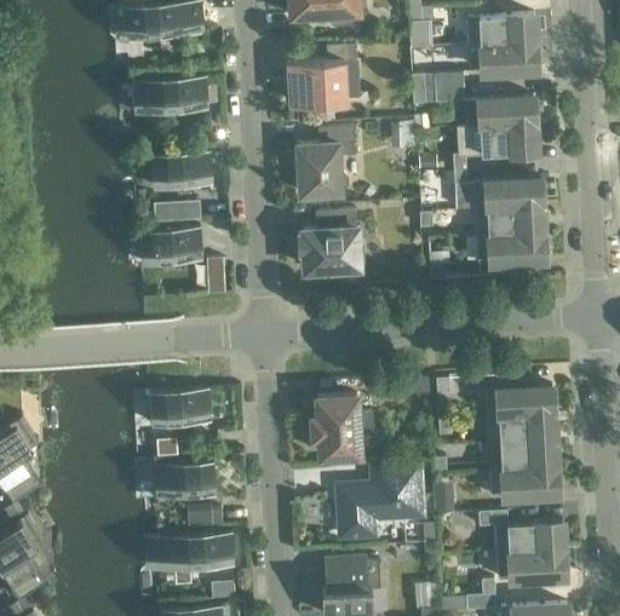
[(288,0),(290,18),(329,16),(329,21),(334,24),(345,24),(349,19),(349,15),(360,13),(359,0),(288,0)]
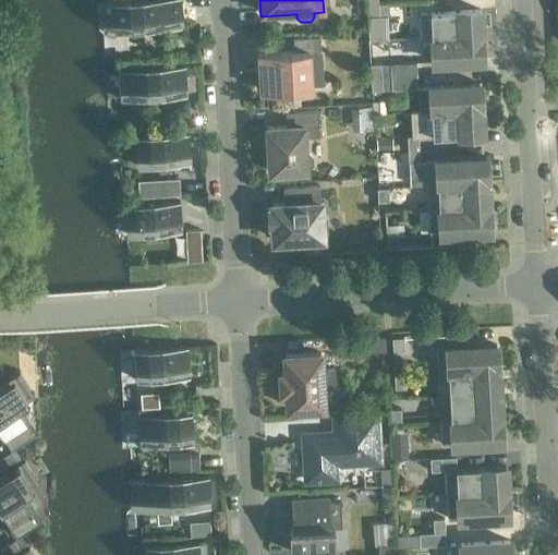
[(182,2),(114,5),(117,35),(184,32),(182,2)]
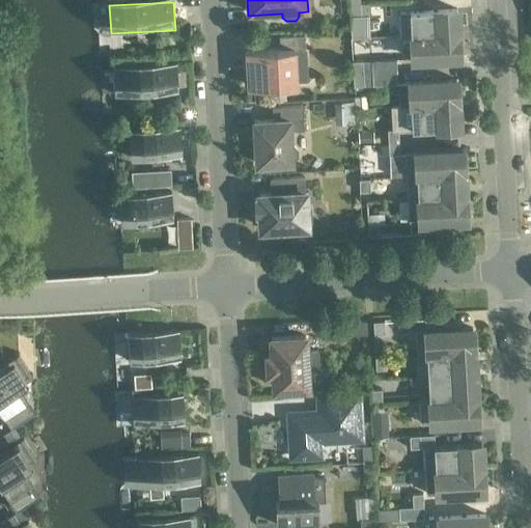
[(360,19),(360,6),(348,7),(350,20),(360,19)]
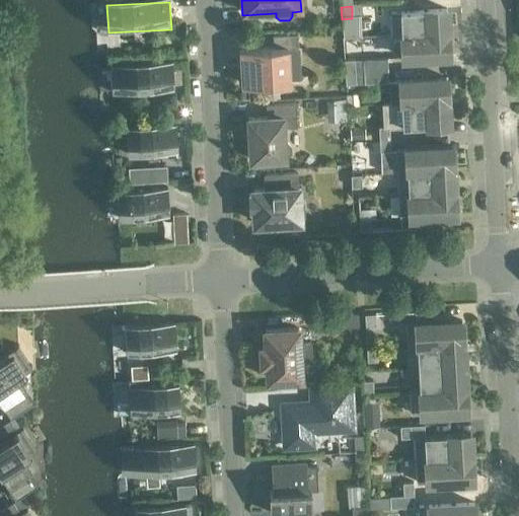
[(391,15),(392,38),(401,38),(447,35),(446,12),(391,15)]
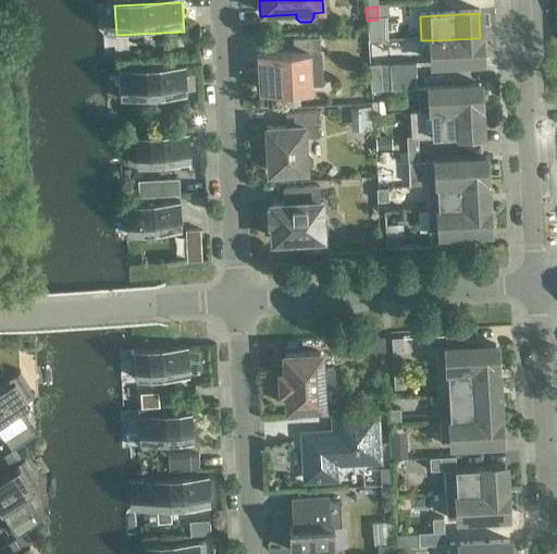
[(367,21),(368,44),(388,42),(386,20),(367,21)]
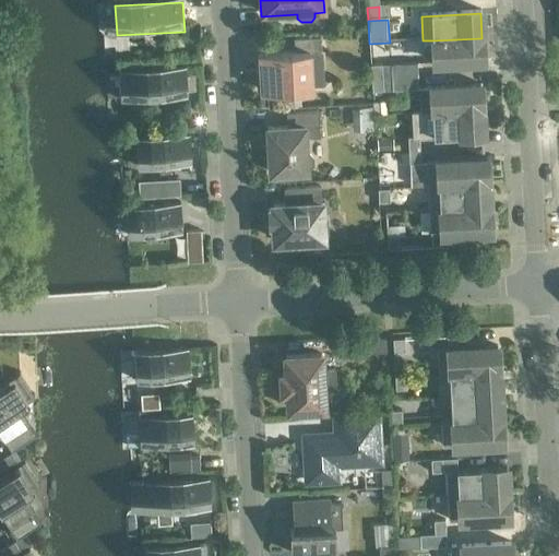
[(484,62),(482,38),(432,40),(432,43),(426,44),(423,47),(424,58),(427,61),(433,61),(435,66),(443,64),(444,77),(471,75),(470,63),(484,62)]
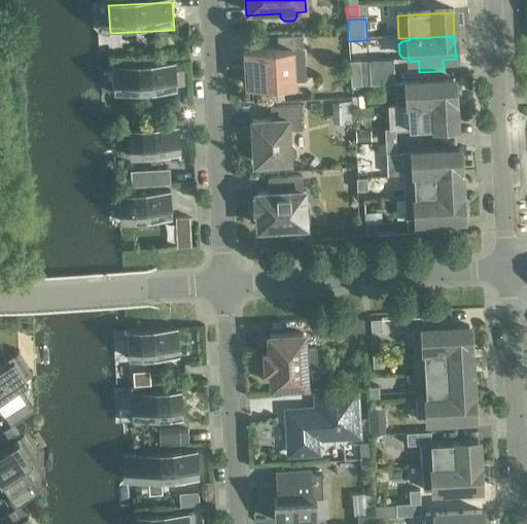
[(277,39),(278,51),(244,54),(246,89),(294,85),(292,51),(303,51),(302,37),(277,39)]
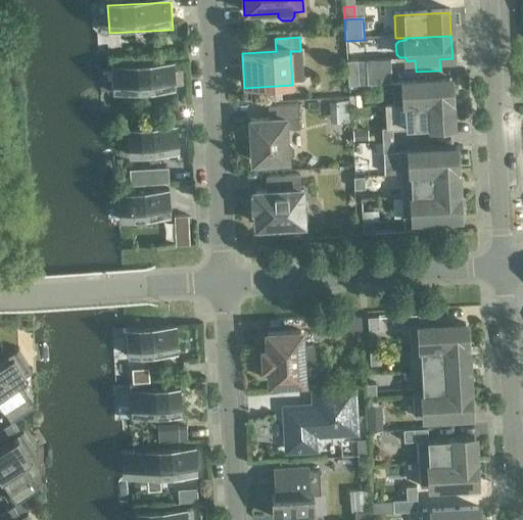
[(389,83),(387,59),(344,61),(345,85),(389,83)]
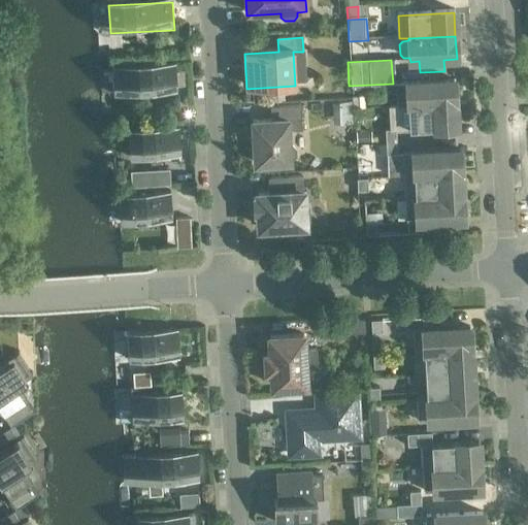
[(176,66),(112,69),(113,97),(177,94),(176,66)]
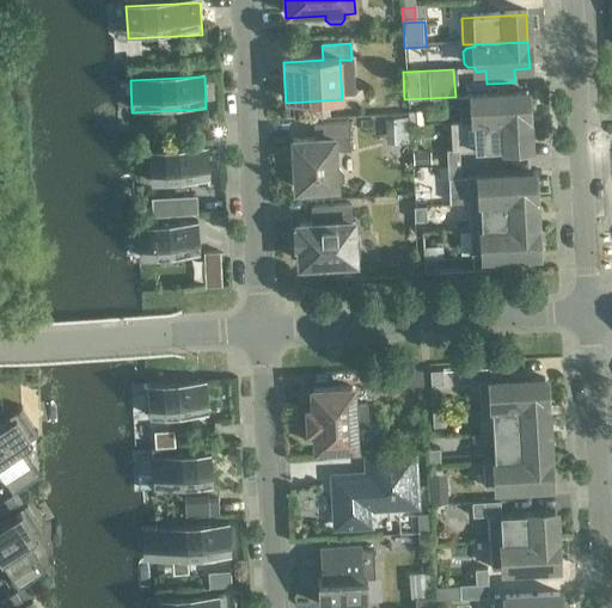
[(515,96),(515,83),(487,84),(488,98),(472,99),(473,126),(527,123),(526,96),(515,96)]
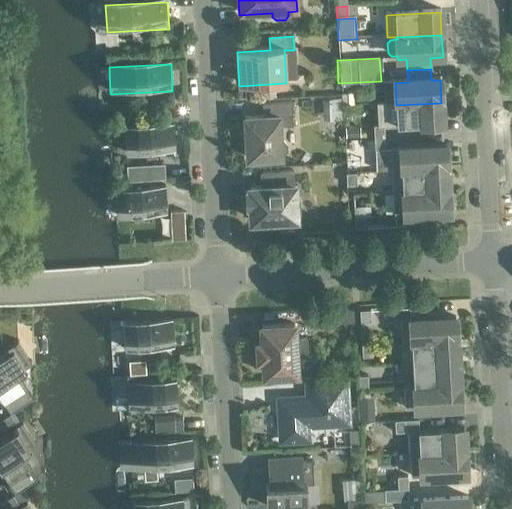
[(358,97),(342,98),(343,107),(359,106),(358,97)]
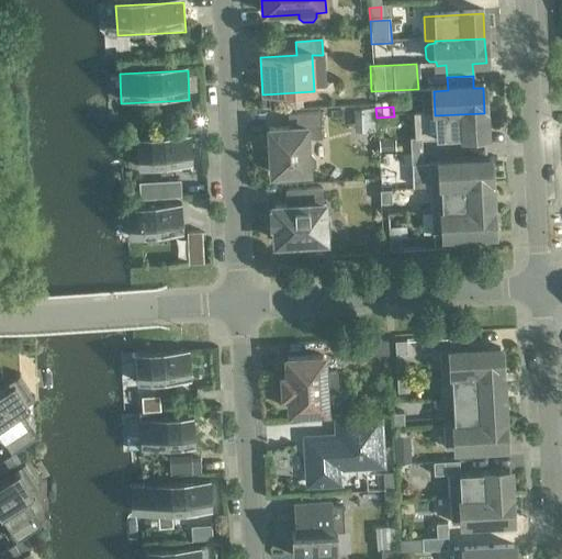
[(486,137),(484,113),(435,115),(436,141),(486,137)]
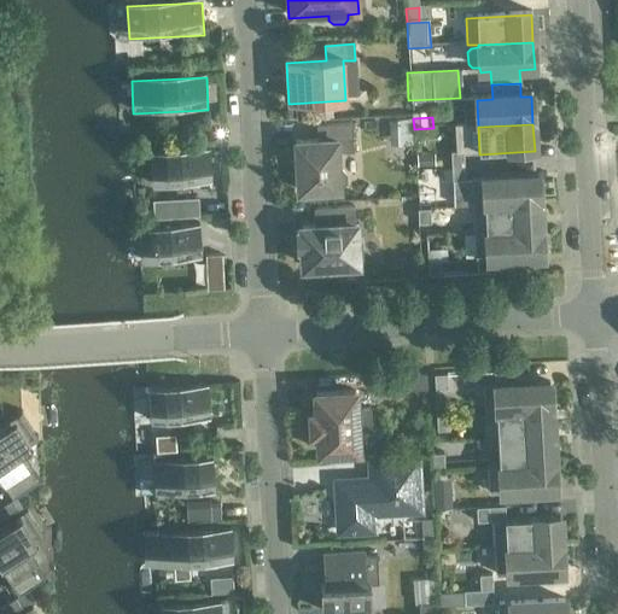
[(316,128),(318,142),(296,144),(298,194),(339,192),(339,188),(342,188),(345,185),(345,177),(342,174),(339,174),(338,156),(355,155),(353,127),(316,128)]
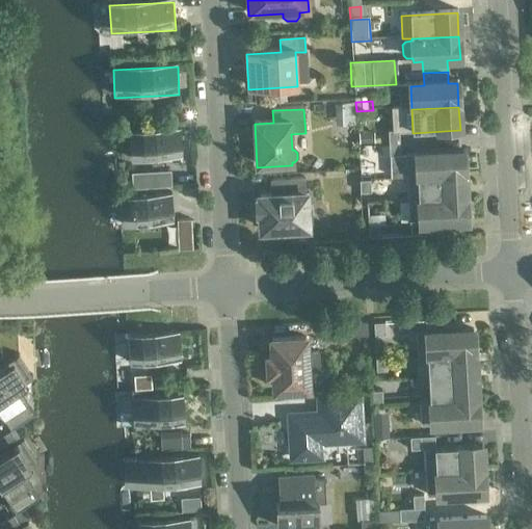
[(131,161),(170,159),(168,131),(129,133),(131,161)]
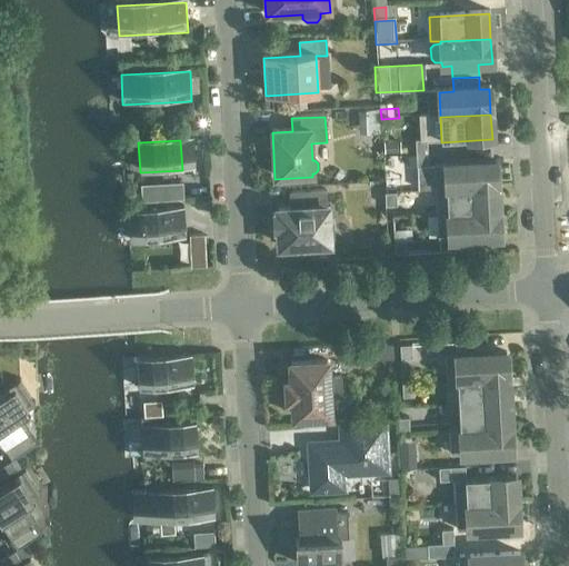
[(415,142),(416,156),(428,156),(427,142),(415,142)]
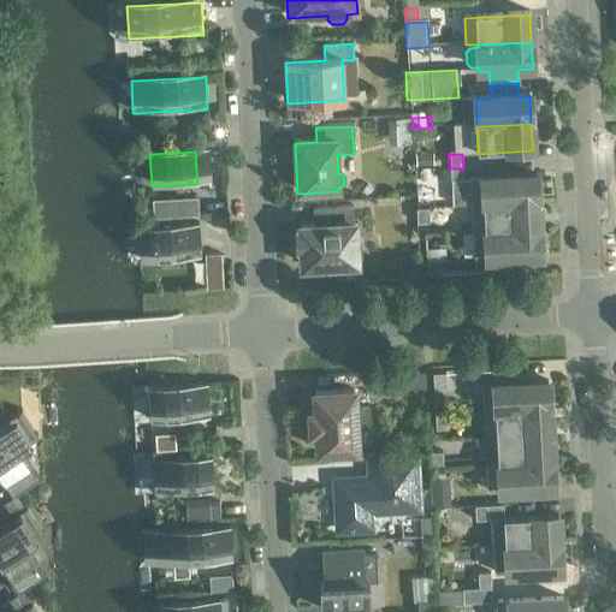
[(433,158),(415,158),(416,170),(434,168),(433,158)]
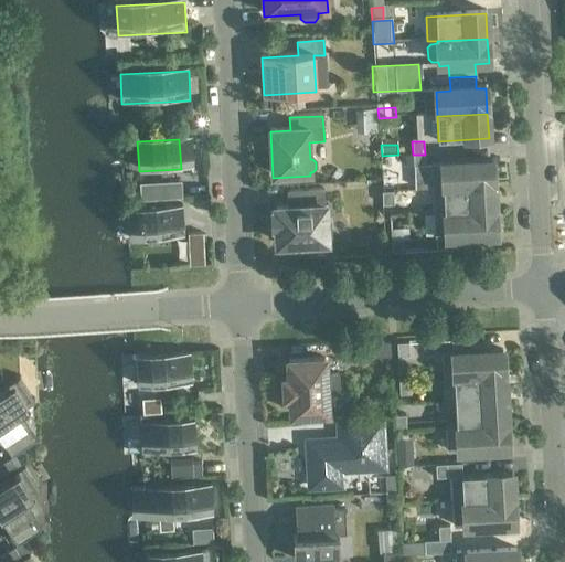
[(425,168),(425,155),(413,155),(414,168),(425,168)]
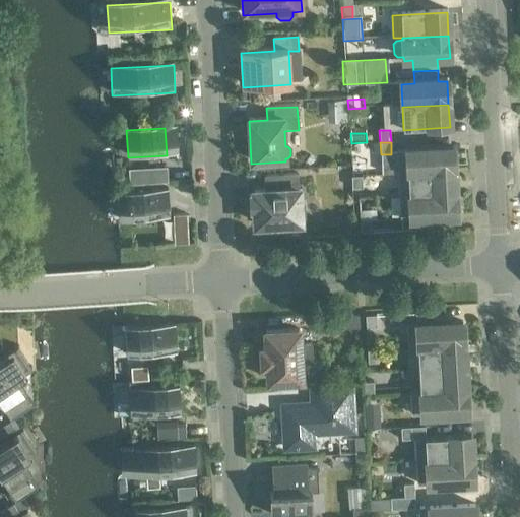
[(397,153),(398,176),(454,173),(453,150),(397,153)]
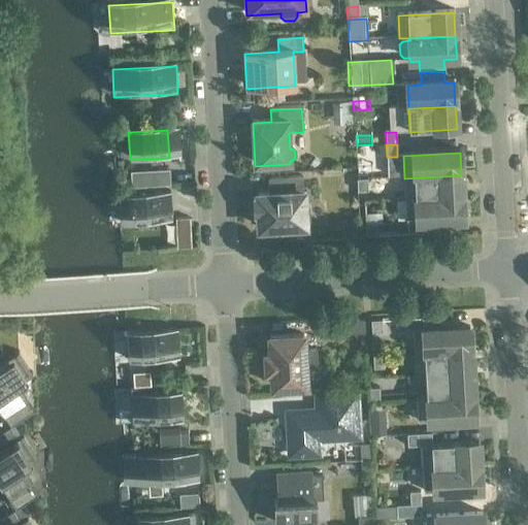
[(169,172),(130,175),(131,190),(170,187),(169,172)]
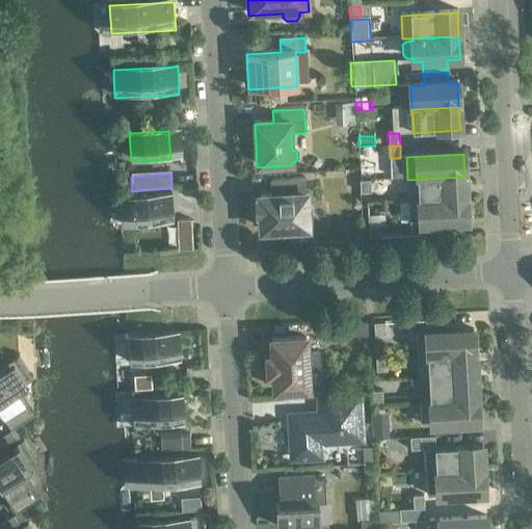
[(466,200),(464,177),(407,180),(409,203),(466,200)]
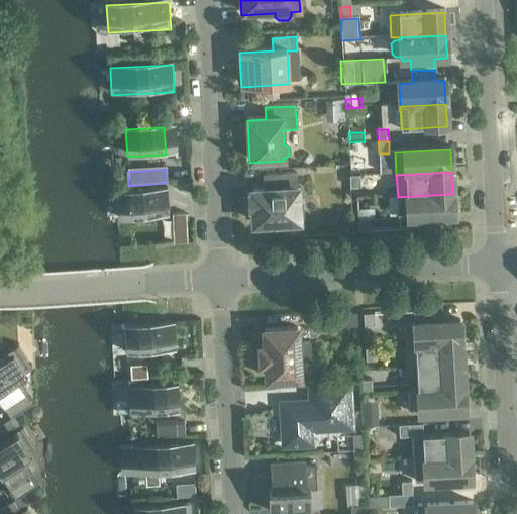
[(299,220),(303,220),(303,203),(298,204),(297,190),(292,190),(291,176),(259,178),(260,192),(252,192),(252,196),(247,197),(248,209),(253,208),(254,224),(260,224),(261,229),(283,228),(283,223),(299,222),(299,220)]
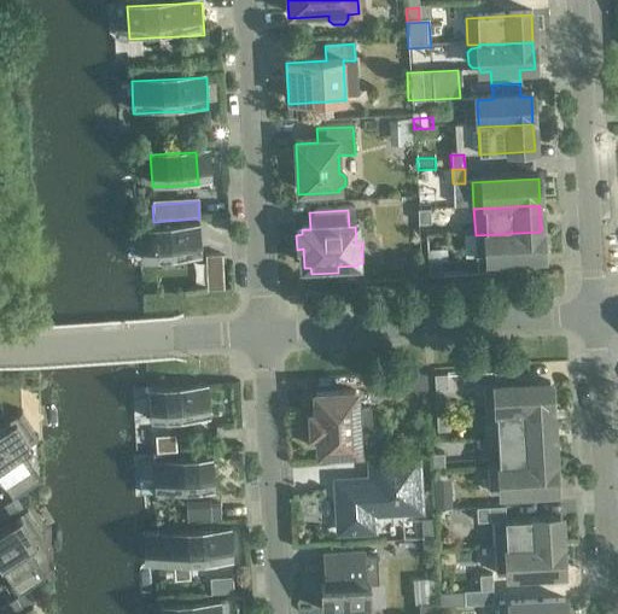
[(419,227),(431,226),(430,211),(418,212),(419,227)]
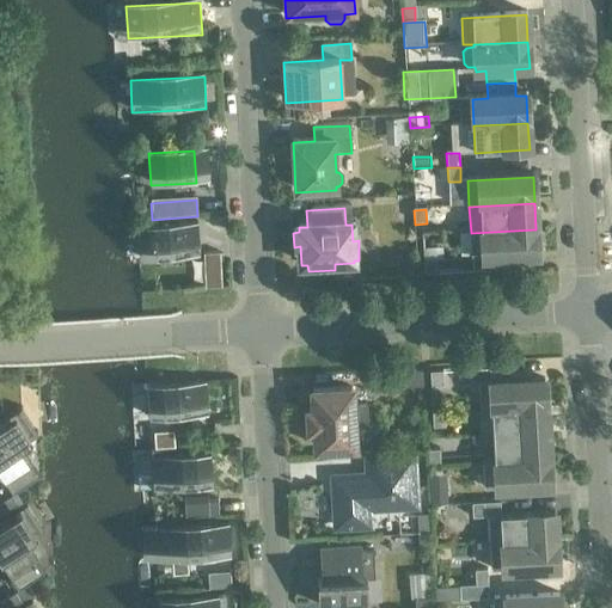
[(199,225),(139,228),(140,260),(200,257),(199,225)]
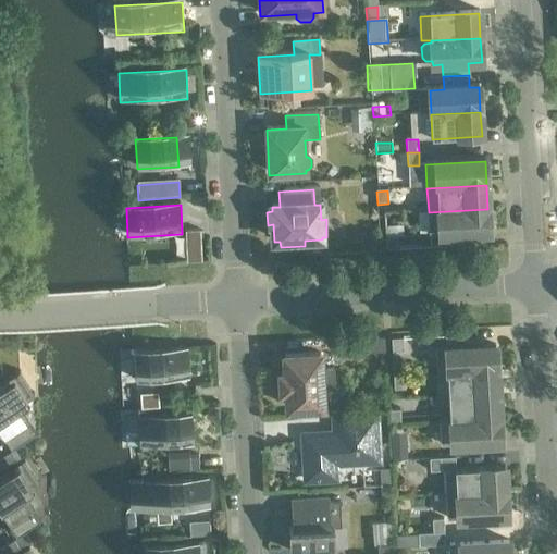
[(490,233),(487,209),(429,212),(430,236),(441,236),(441,249),(462,248),(461,235),(490,233)]
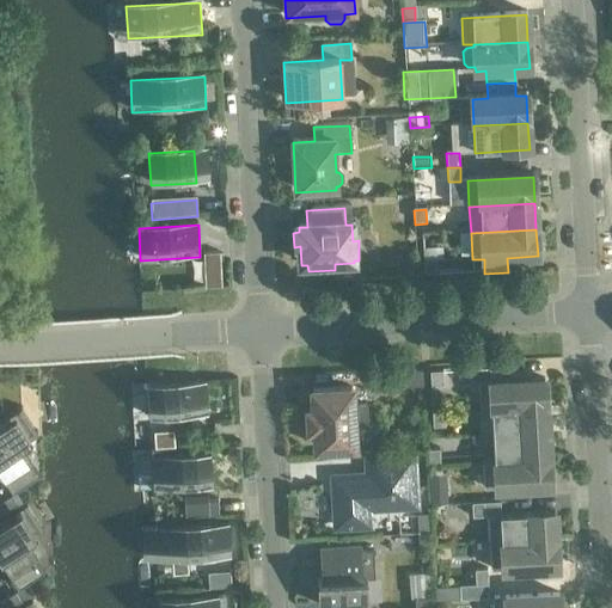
[(220,256),(203,257),(206,290),(222,289),(220,256)]
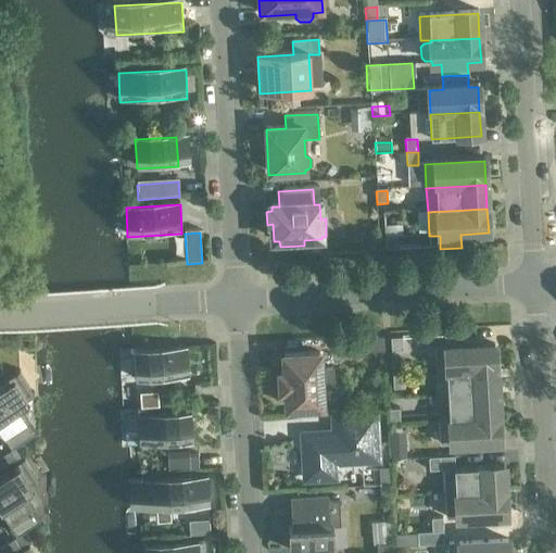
[(386,239),(386,251),(396,251),(396,238),(386,239)]
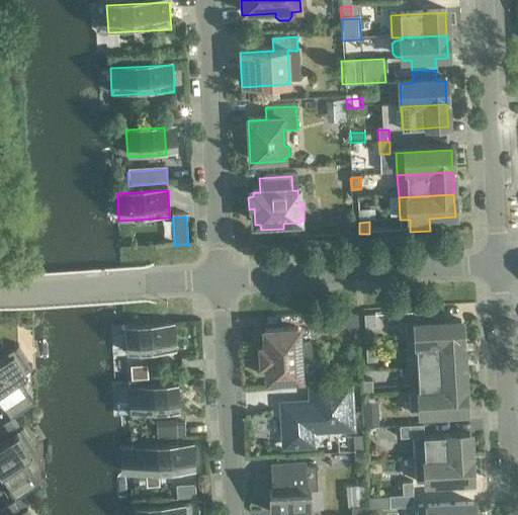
[(406,327),(407,349),(462,346),(461,324),(435,325),(434,313),(415,314),(415,326),(406,327)]
